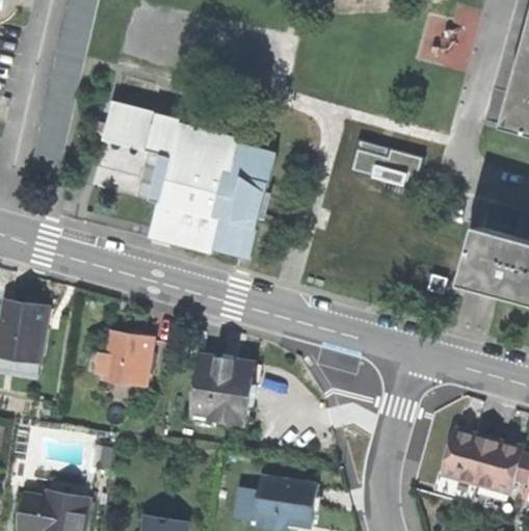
[(528,44),(518,88),(528,91),(528,44)]
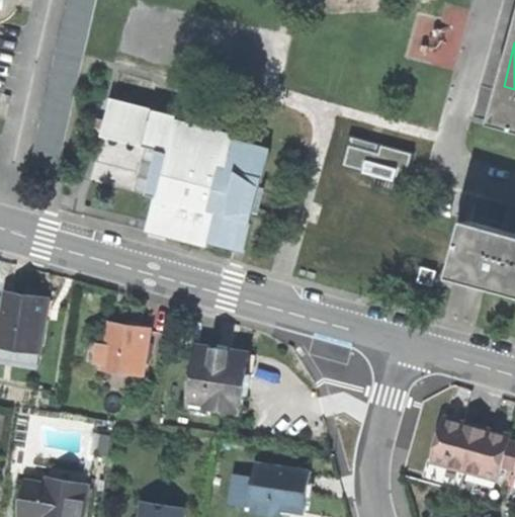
[(494,122),(514,128),(514,89),(504,86),(494,122)]
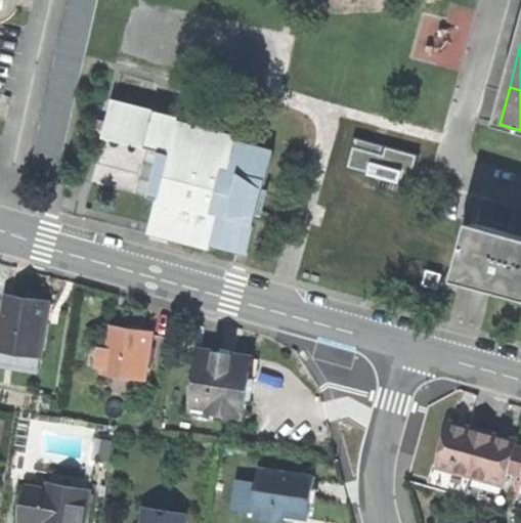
[(143,148),(156,151),(144,197),(154,200),(146,227),(164,231),(168,231),(196,238),(208,242),(212,244),(246,253),(253,226),(252,225),(255,216),(257,217),(264,190),(261,189),(271,154),(173,129),(176,118),(153,112),(153,111),(110,99),(99,138),(142,149),(143,148)]
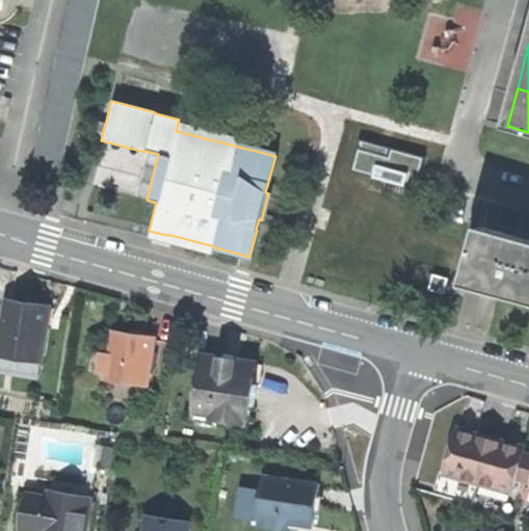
[(528,303),(528,240),(481,227),(465,286),(492,293),(528,303)]
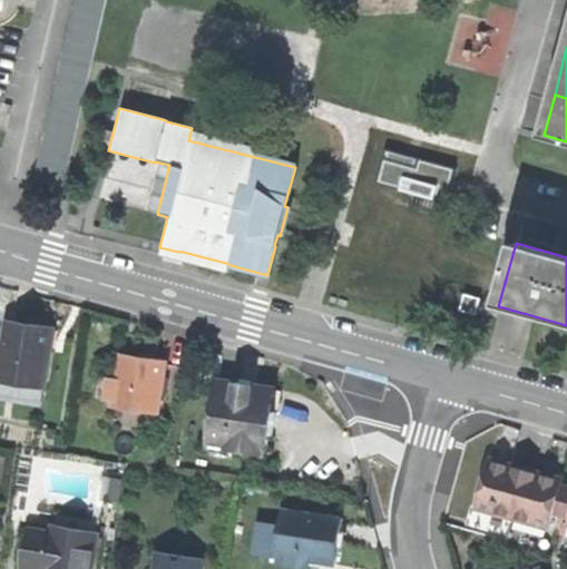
[(462,292),(458,308),(473,313),(478,297),(462,292)]
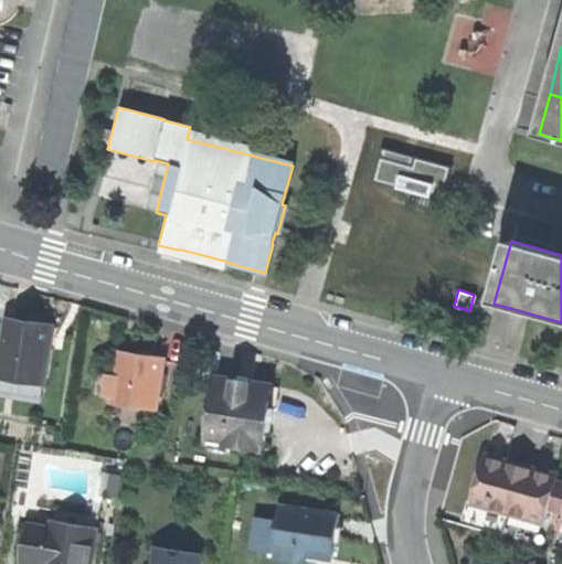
[(0,381),(38,387),(48,329),(25,326),(2,322),(0,337),(0,381)]
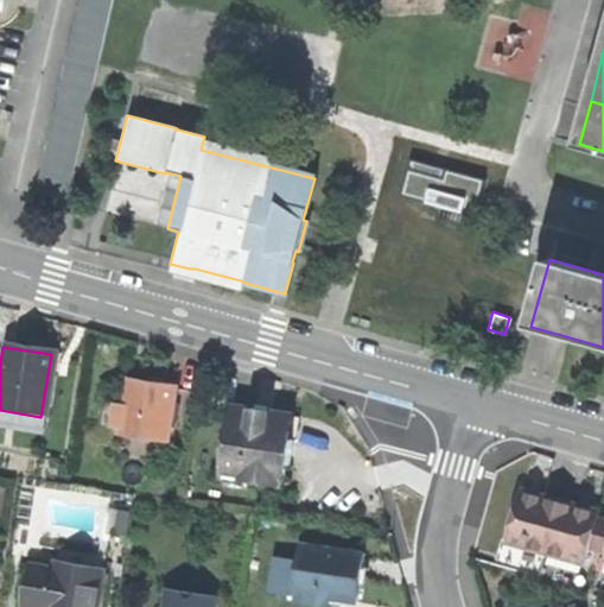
[(141,386),(119,383),(115,408),(105,405),(100,430),(112,431),(112,436),(159,443),(167,391),(141,386)]
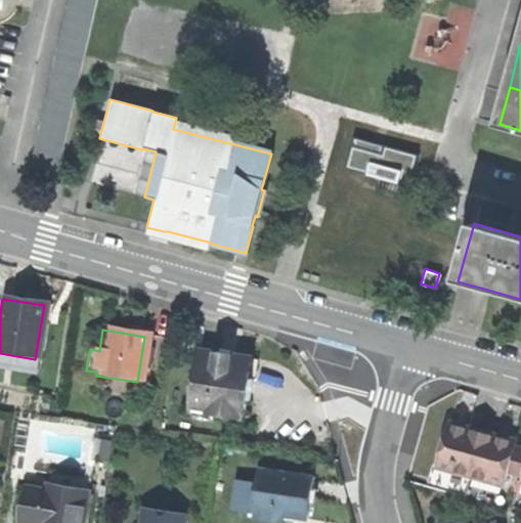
[(185,413),(236,420),(239,401),(244,401),(249,361),(225,358),(224,355),(217,355),(213,354),(211,355),(194,353),(185,413)]
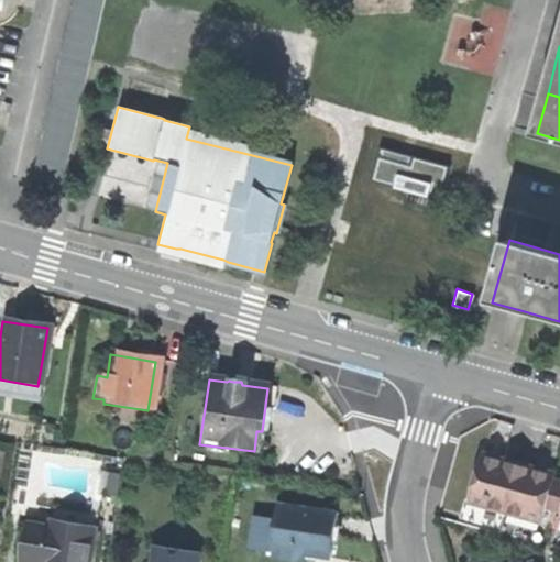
[(468,503),(505,513),(518,466),(498,461),(481,455),(468,503)]
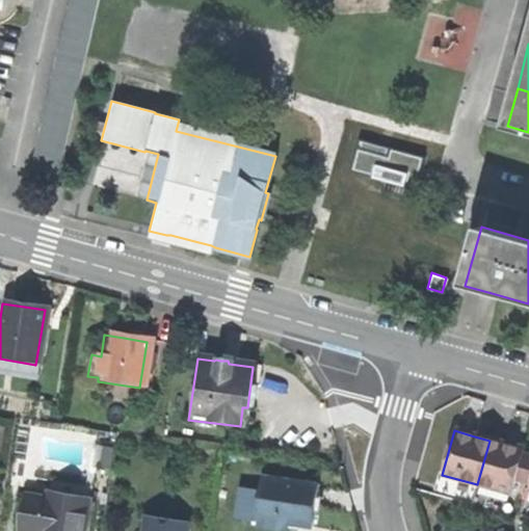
[(477,484),(510,494),(514,481),(522,452),(523,450),(507,445),(490,441),(477,484)]
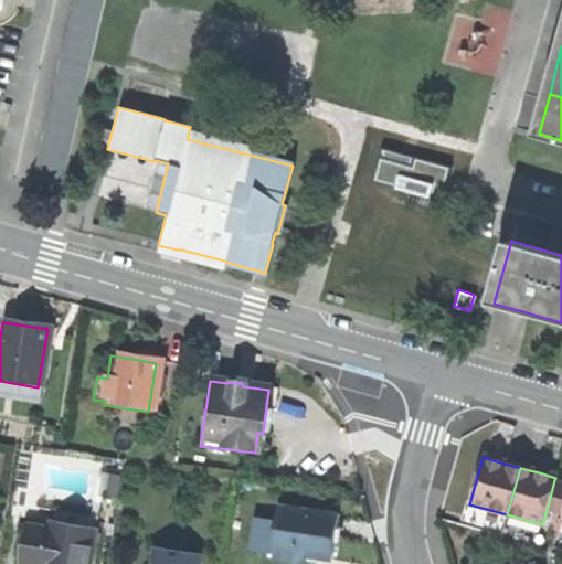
[(561,482),(554,480),(547,511),(561,515),(561,482)]
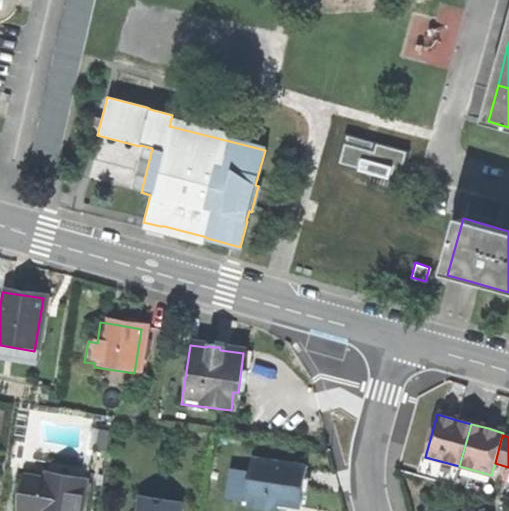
[(276,504),(297,508),(301,485),(304,467),(252,459),(250,476),(246,499),(248,500),(246,509),(256,510),(266,510),(268,503),(276,504)]
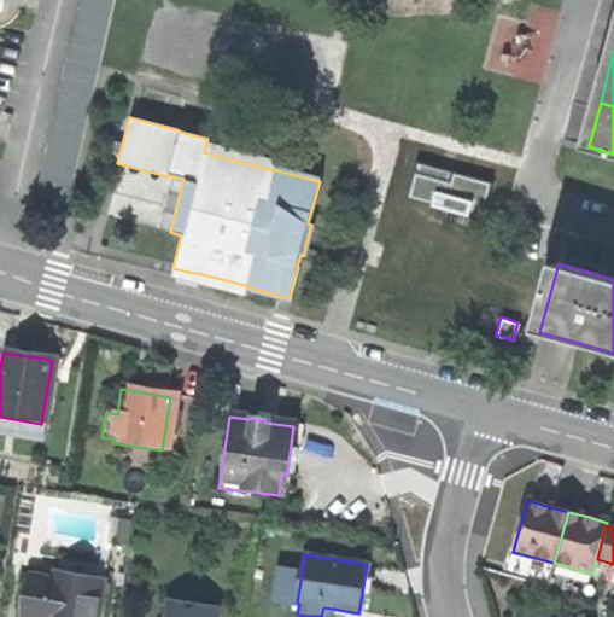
[(93,616),(101,569),(54,562),(51,585),(25,580),(19,616),(93,616)]
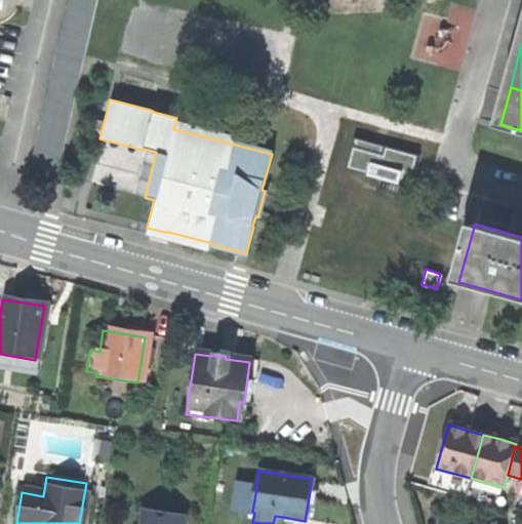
[(232,509),(252,512),(256,488),(236,485),(232,509)]
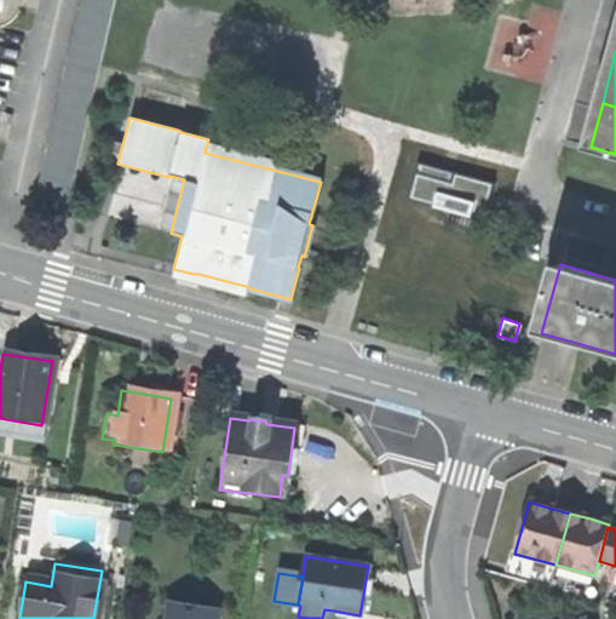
[(211,618),(212,614),(165,608),(162,618),(211,618)]
